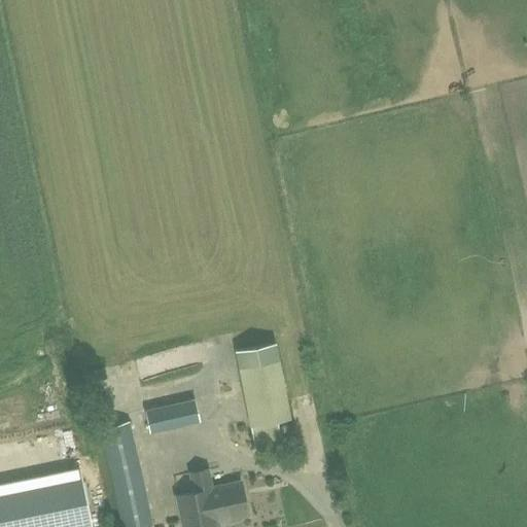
[(276,343),(237,350),(240,367),(257,447),(283,442),(279,421),(291,419),(279,360),(276,343)]
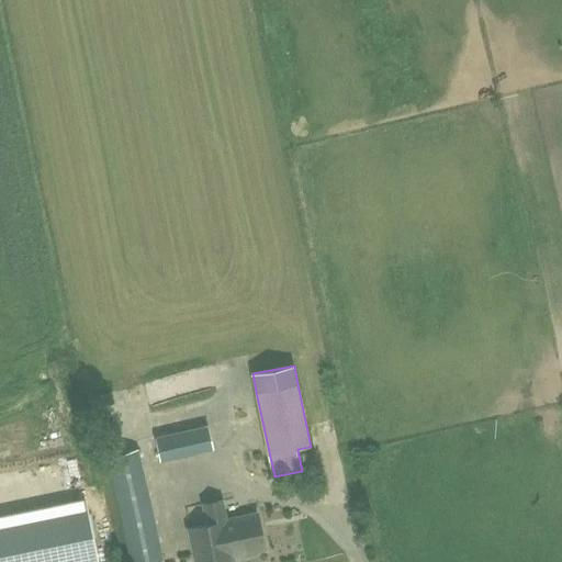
[(210,426),(157,438),(161,462),(215,450),(210,426)]
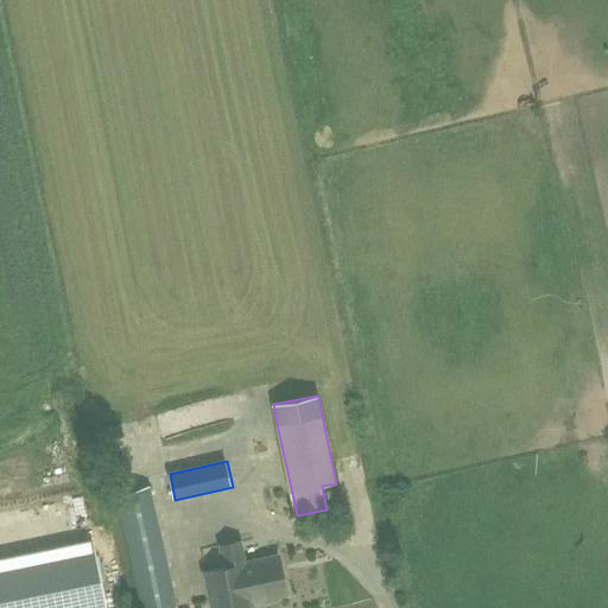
[(144,607),(172,607),(178,607),(151,487),(118,494),(144,607)]
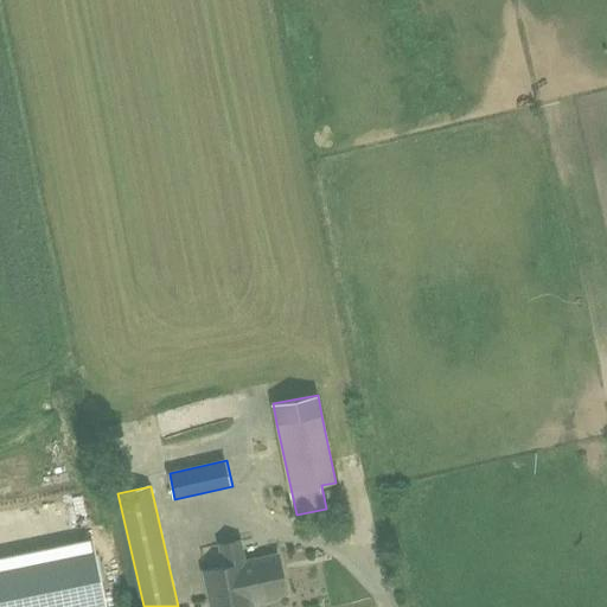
[(103,606),(90,540),(0,558),(0,606),(103,606)]
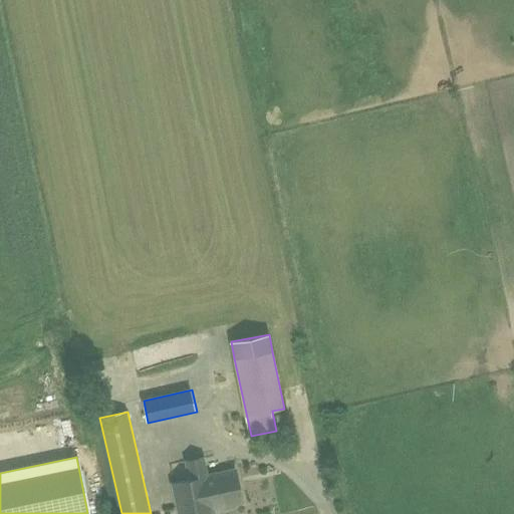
[(195,479),(175,483),(181,513),(206,513),(214,512),(213,508),(244,502),(237,470),(207,477),(203,458),(189,461),(192,473),(194,473),(195,479)]
